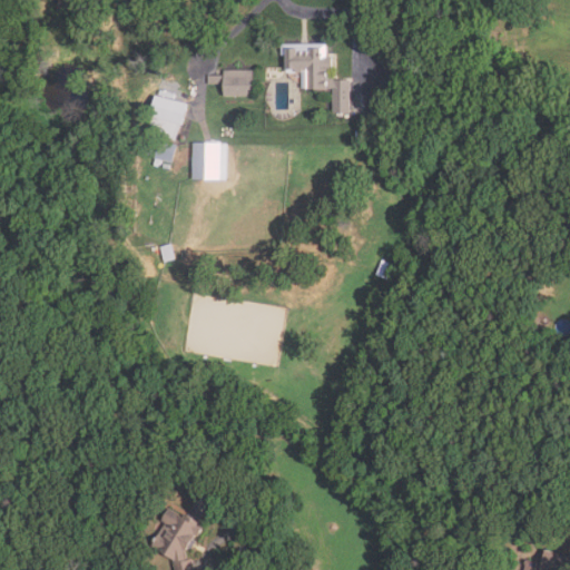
[(333,90),(333,114),(351,114),(351,79),(330,79),(330,43),(285,43),(284,72),(303,72),(303,90),(333,90)]
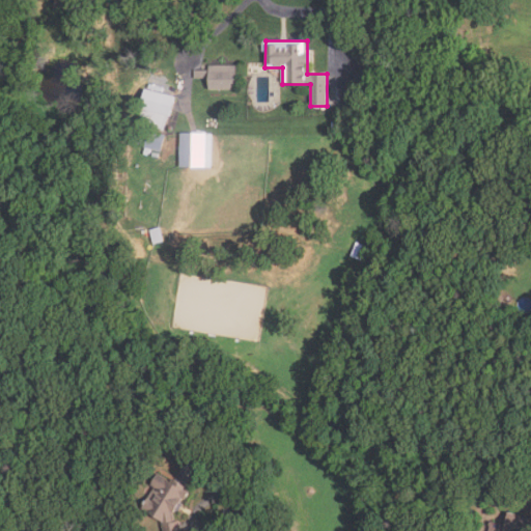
[(208,89),(236,89),(236,81),(241,81),(241,65),(208,65),(208,71),(196,71),(196,79),(208,79),(208,89)]
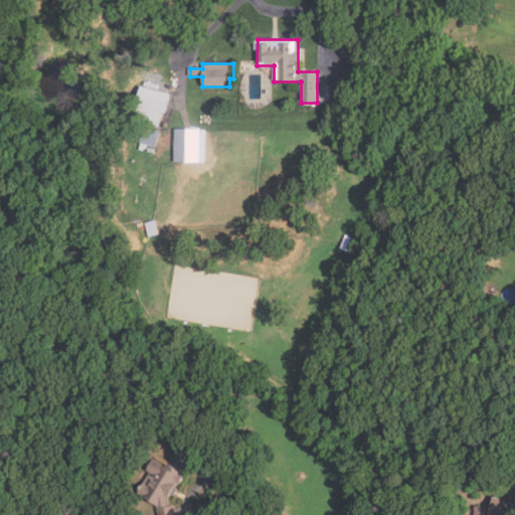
[(171,95),(142,88),(137,107),(139,107),(136,122),(160,128),(164,113),(166,114),(171,95)]
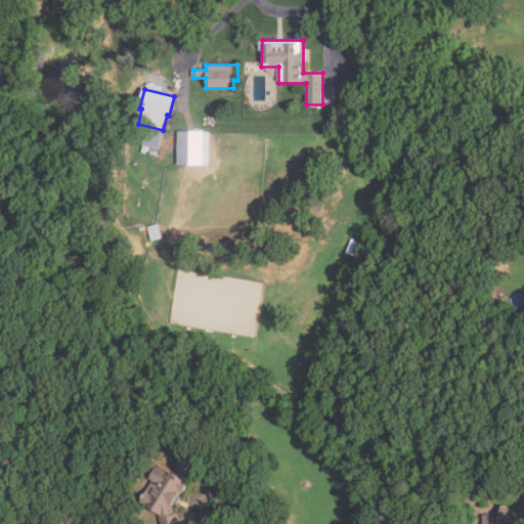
[(164,134),(160,150),(142,146),(147,130),(164,134)]
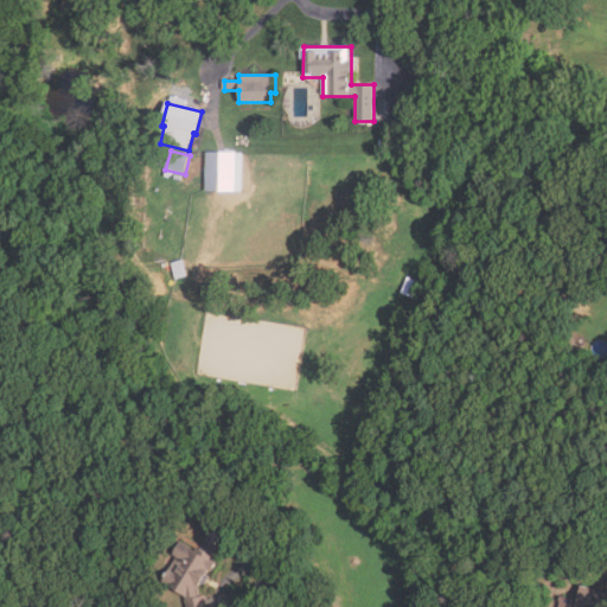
[(236,153),(236,154),(243,154),(242,193),(206,192),(208,153),(236,153)]
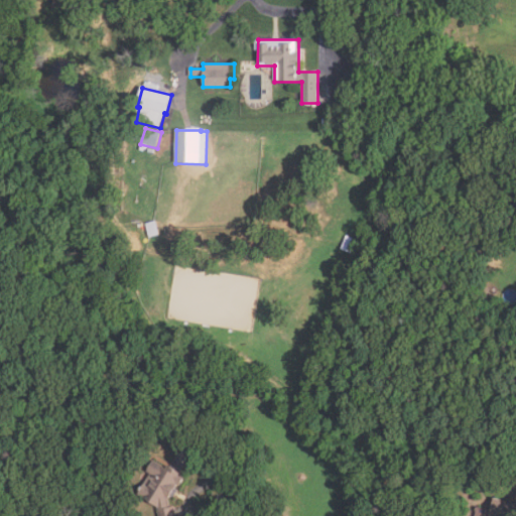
[(159,236),(149,239),(146,225),(156,222),(159,236)]
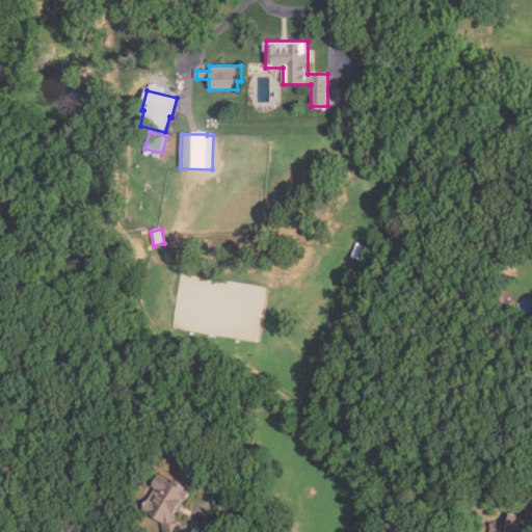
[(368,248),(362,261),(352,257),(357,244),(368,248)]
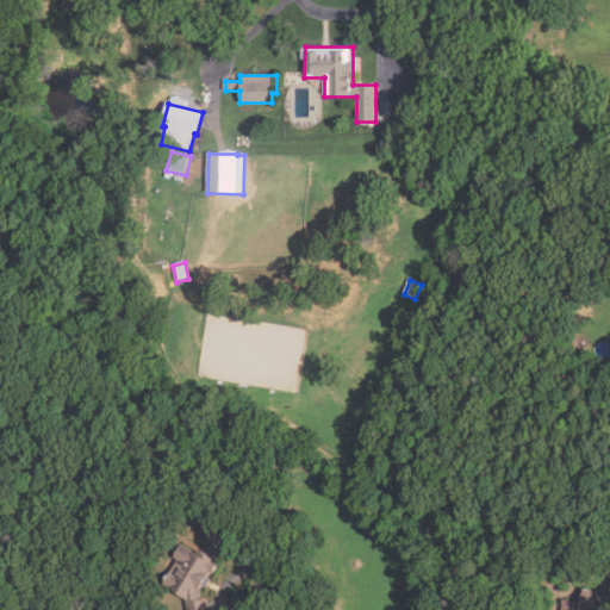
[(162,584),(176,558),(173,556),(180,543),(197,552),(198,551),(218,562),(212,573),(209,572),(199,591),(200,599),(206,598),(209,609),(186,609),(184,596),(162,584)]
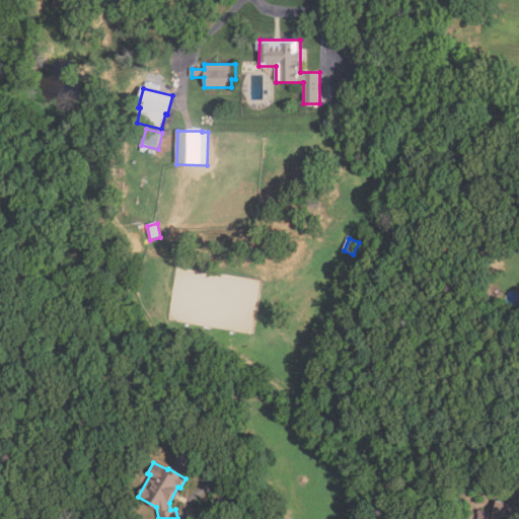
[(518,518),(493,518),(498,500),(518,505),(518,518)]
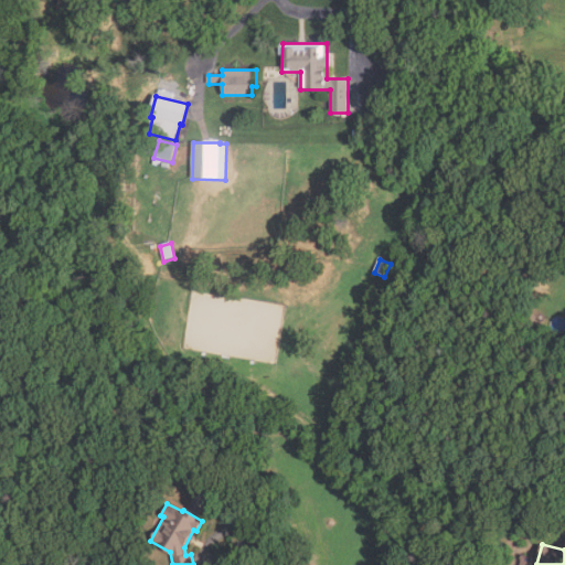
All buildings are outlined.
